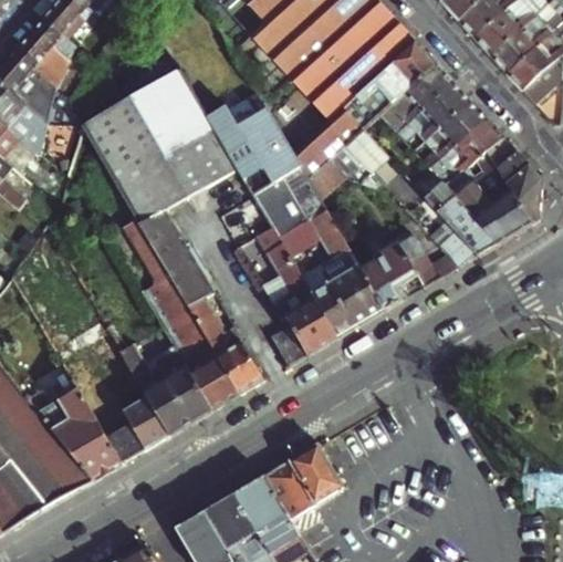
[(55,0),(42,16),(61,31),(86,2),(97,11),(104,0),(55,0)]
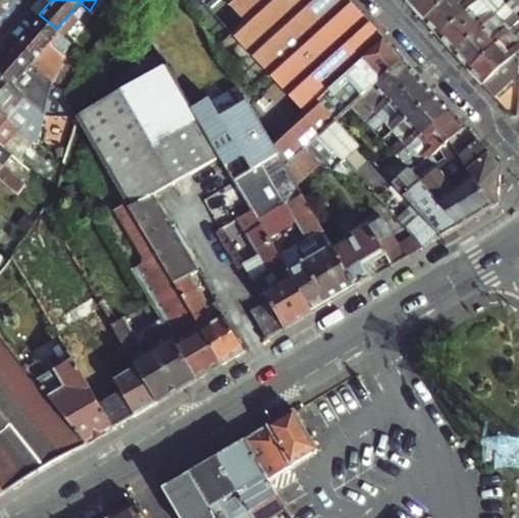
[(186,0),(245,99),(283,164),(303,146),(316,160),(319,164),(330,168),(335,163),(340,167),(346,163),(341,158),(317,133),(332,118),(349,104),(402,56),(401,56),(350,0),(186,0)]
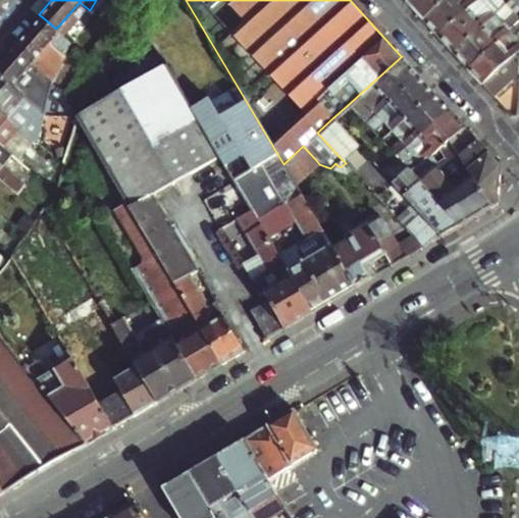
[(406,0),(421,17),(439,0),(406,0)]
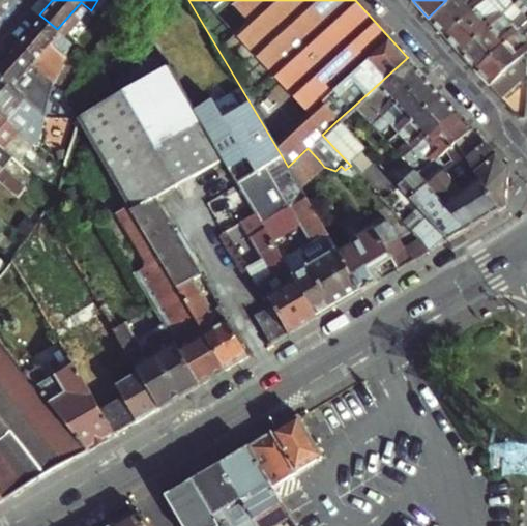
[(446,0),(428,18),(435,26),(443,34),(478,0),(446,0)]
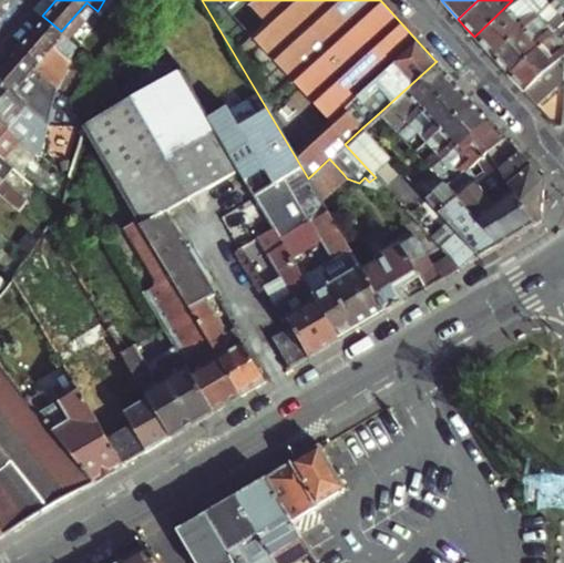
[(491,53),(547,0),(512,0),(474,37),(491,53)]
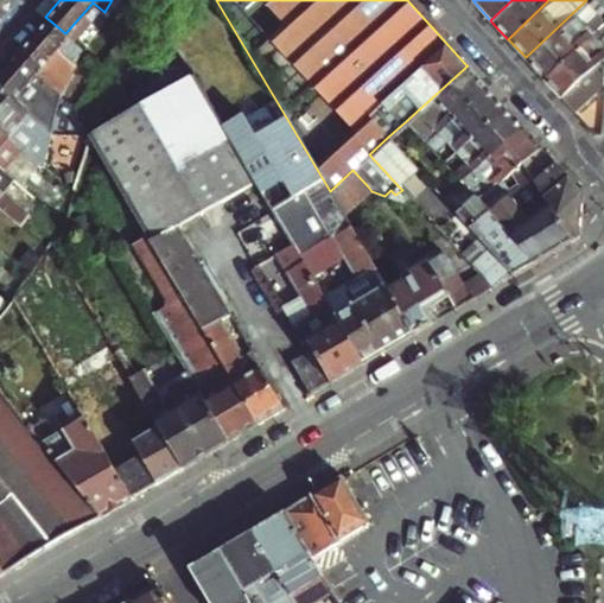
[(544,76),(603,19),(597,12),(603,5),(603,0),(586,0),(526,57),(544,76)]
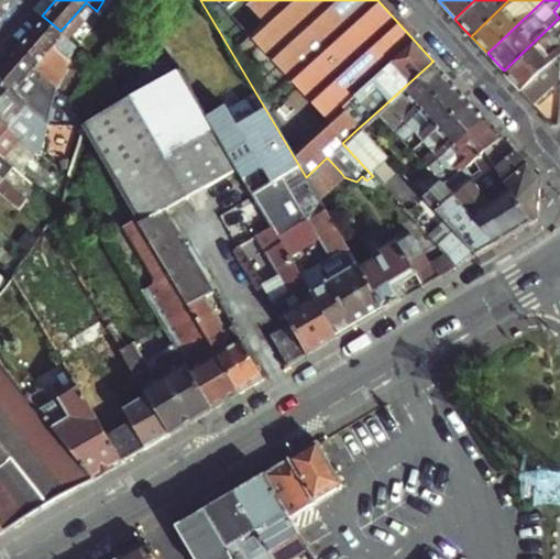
[(55,43),(63,33),(61,31),(42,15),(15,45),(37,64),(32,69),(57,90),(59,84),(45,72),(64,51),(55,43)]
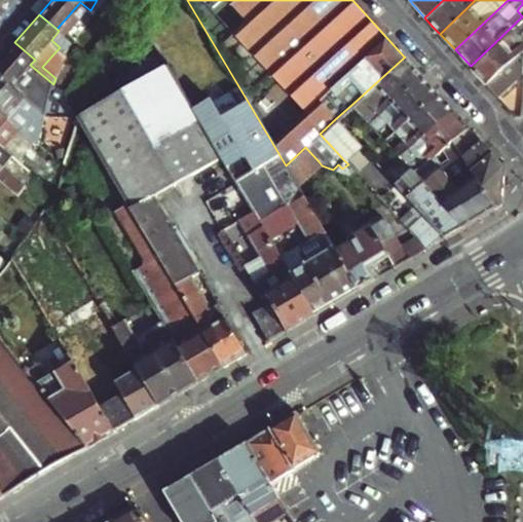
[(471,66),(496,94),(520,72),(522,46),(522,45),(522,15),(522,16),(471,66)]
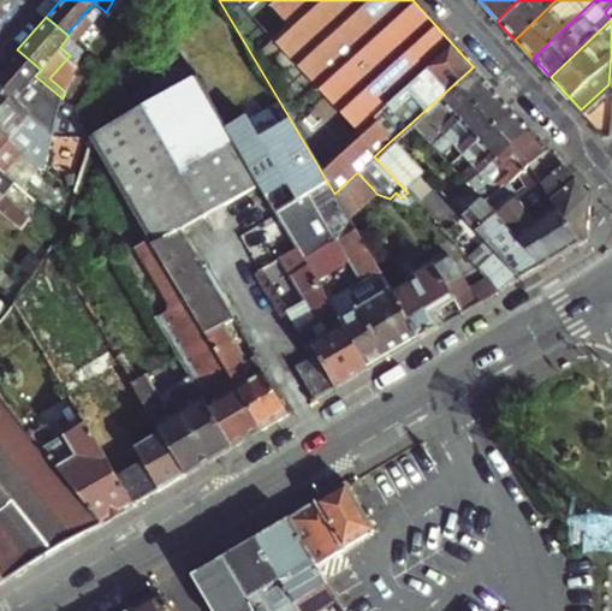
[(81,47),(69,36),(60,47),(70,55),(76,61),(81,47)]
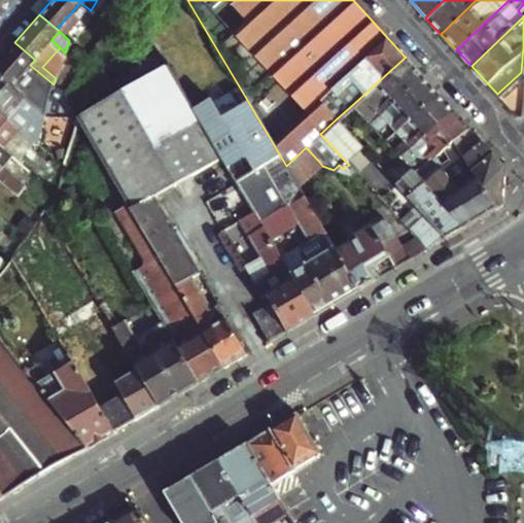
[(50,92),(54,84),(30,65),(35,60),(14,42),(0,59),(0,77),(20,94),(27,84),(34,77),(50,92)]
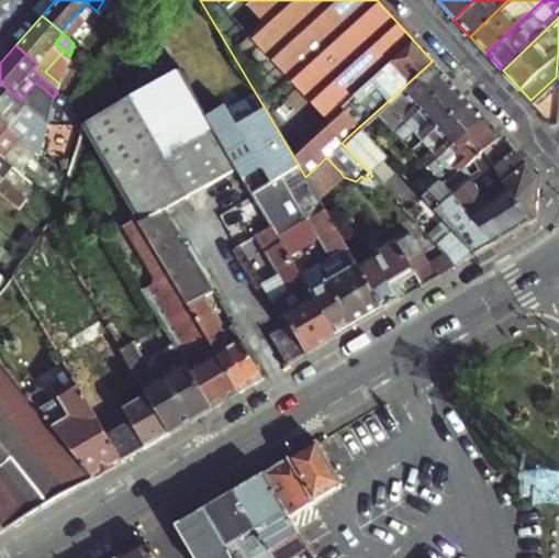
[(433,60),(376,112),(392,131),(449,79),(433,60)]
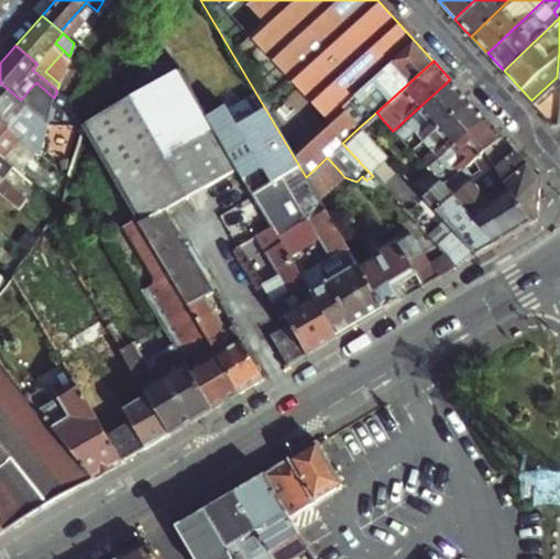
[(193,259),(164,208),(235,166),(205,114),(178,68),(102,110),(160,209),(139,221),(169,272),(193,259)]
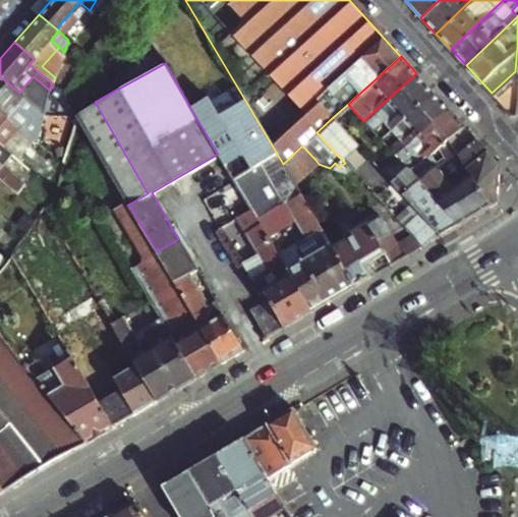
[(416,73),(363,121),(371,129),(381,121),(389,130),(433,91),(416,73)]
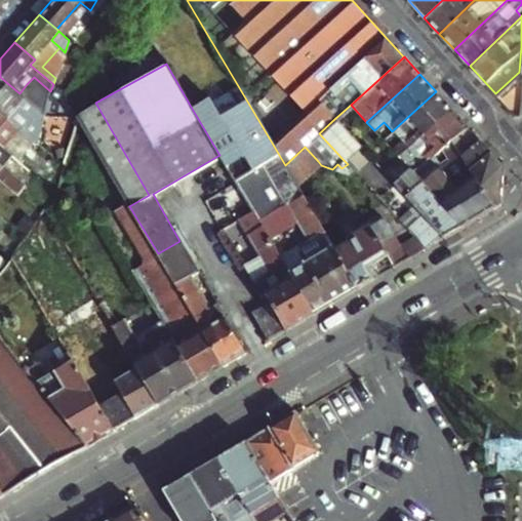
[(28,102),(19,93),(0,77),(0,111),(6,116),(14,107),(30,120),(22,130),(30,138),(41,113),(28,102)]
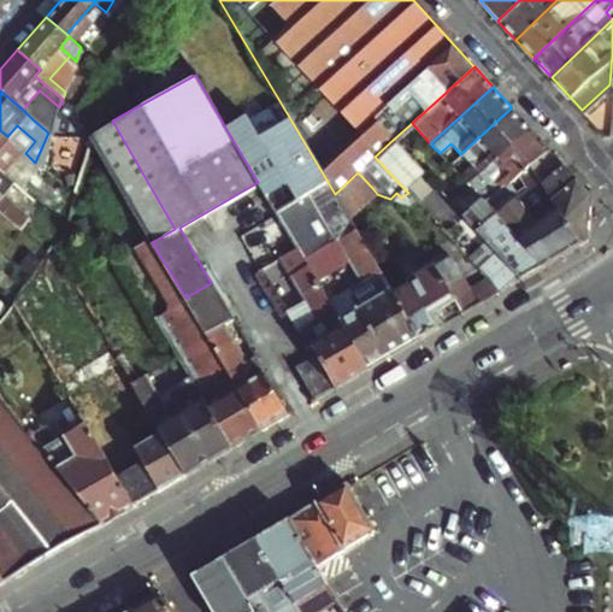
[(31,99),(23,110),(33,119),(42,109),(31,99)]
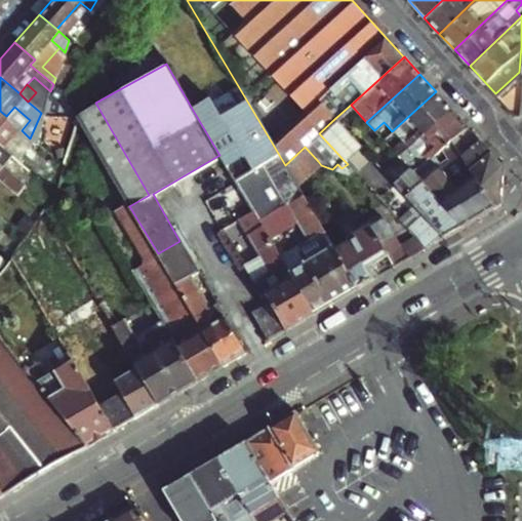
[(450,108),(436,91),(392,131),(401,141),(391,150),(398,156),(450,108)]
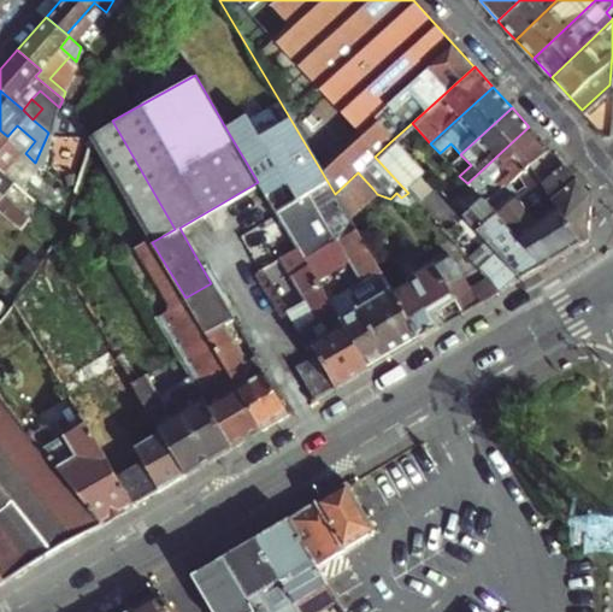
[(335,194),(289,117),(258,135),(245,115),(224,125),(258,182),(295,246),(302,258),(335,239),(359,280),(345,288),(357,309),(339,319),(366,365),(418,335),(393,294),(347,215),(335,194)]
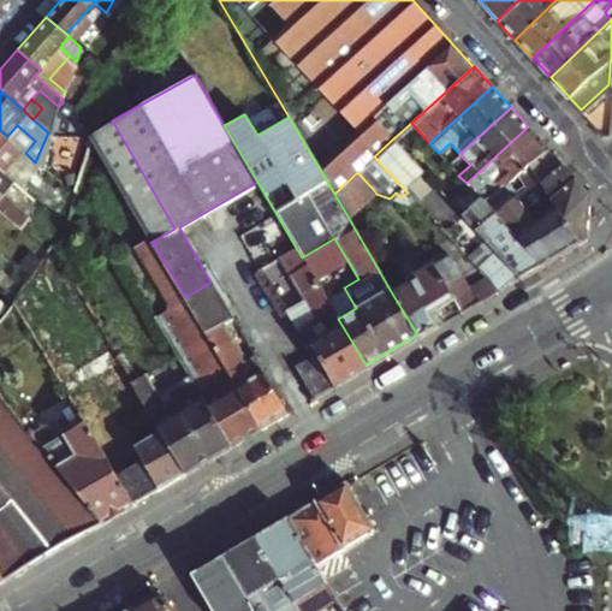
[(528,126),(467,183),(475,193),(486,182),(497,193),(528,164),(547,147),(528,126)]
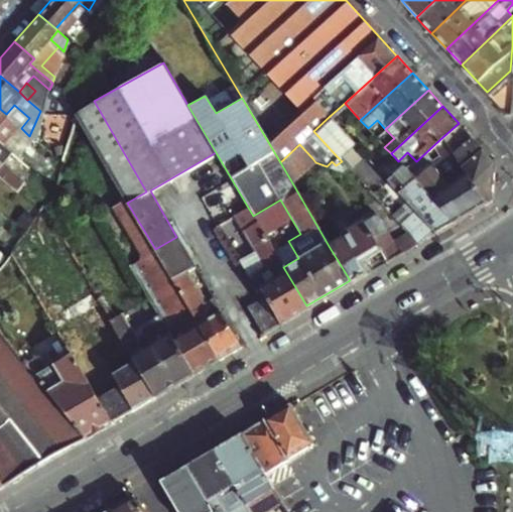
[(21,128),(6,114),(0,109),(0,129),(32,157),(39,139),(29,136),(21,128)]
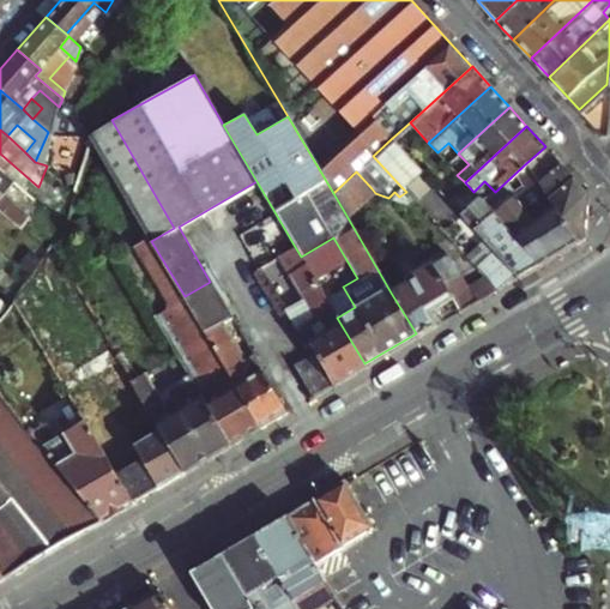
[(418,169),(391,139),(373,156),(400,186),(418,169)]
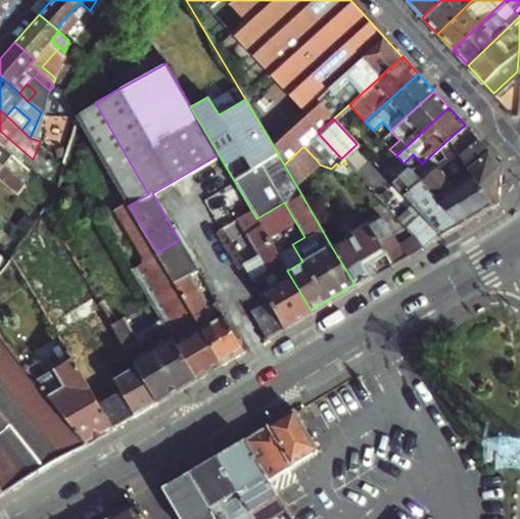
[(465,125),(448,139),(490,204),(498,201),(501,162),(465,125)]
